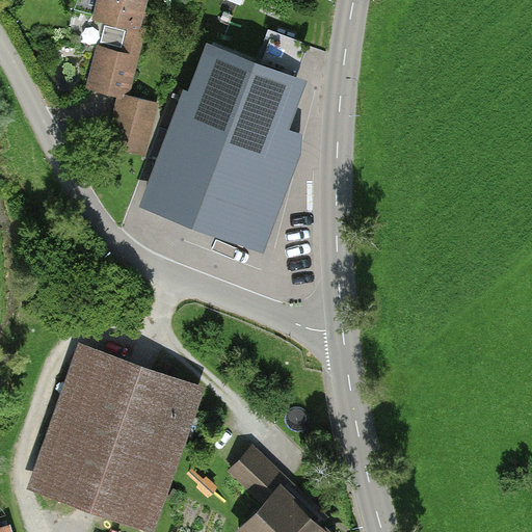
[(144,0),(97,0),(91,21),(128,30),(123,53),(98,47),(86,88),(128,99),(150,16),(141,14),(144,0)]
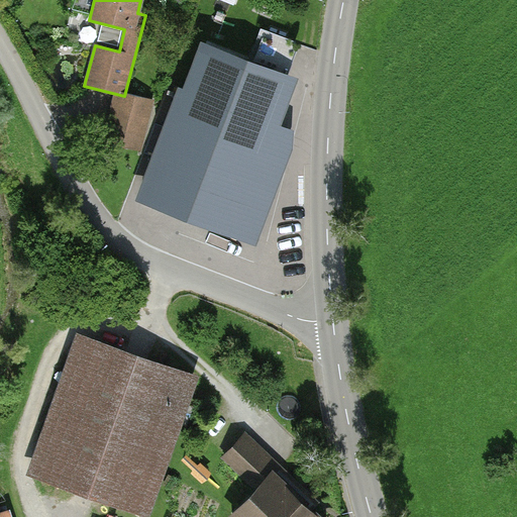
[(185,89),(178,87),(137,199),(256,242),(291,150),(290,132),(280,129),(299,78),(202,42),(185,89)]
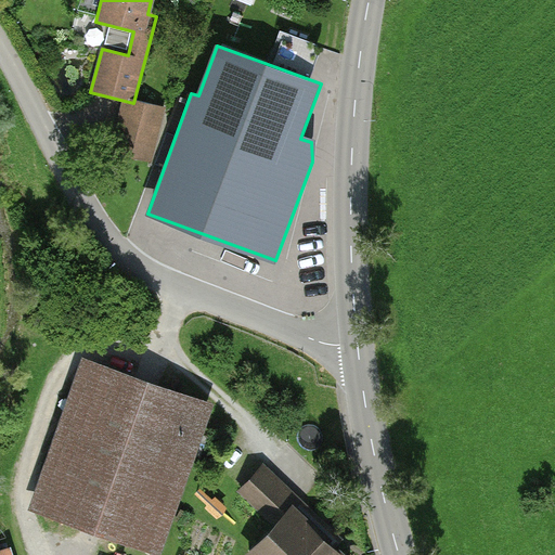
[(162,115),(123,106),(113,149),(152,158),(162,115)]
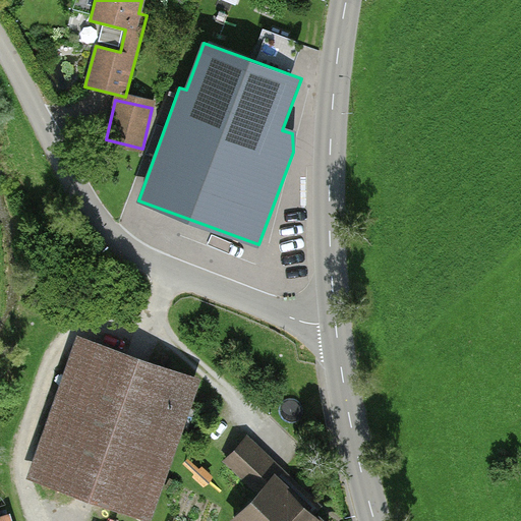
[(198,377),(75,335),(25,478),(149,520),(198,377)]
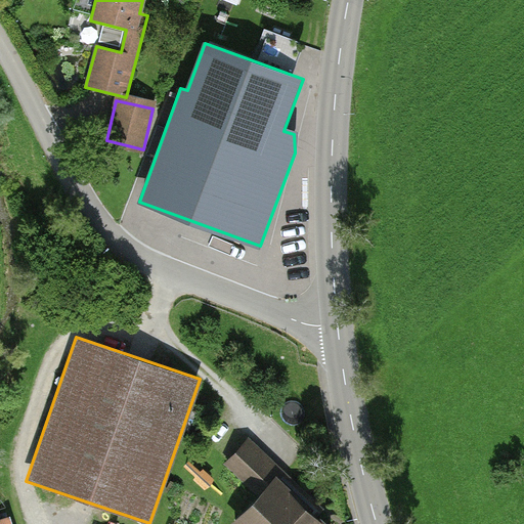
[(257,495),(229,523),(322,523),(288,490),(301,477),(253,431),(222,463),(257,495)]
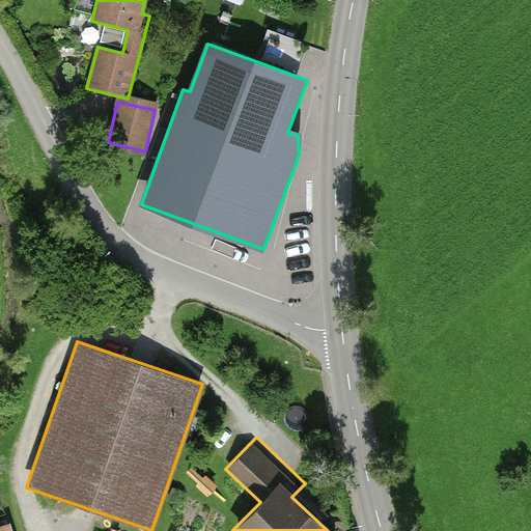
[(0,530),(17,530),(14,521),(0,524),(0,530)]
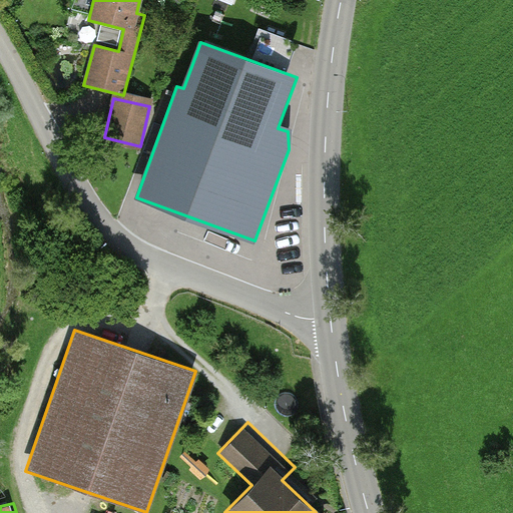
All buildings are outlined.
